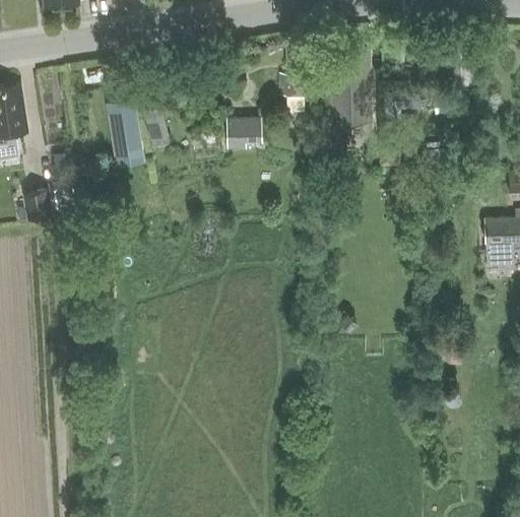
[(44,0),(46,9),(80,7),(79,0),(44,0)]
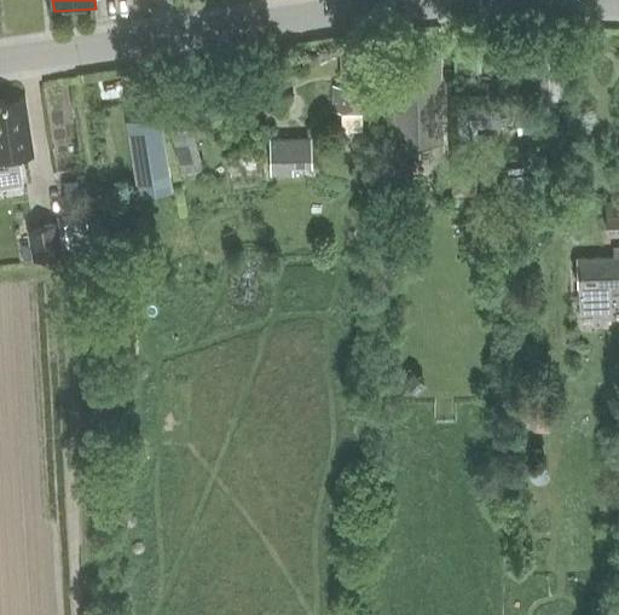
[(363,135),(362,115),(375,115),(374,54),(341,54),(341,88),(334,90),(334,115),(341,115),(342,137),(363,135)]
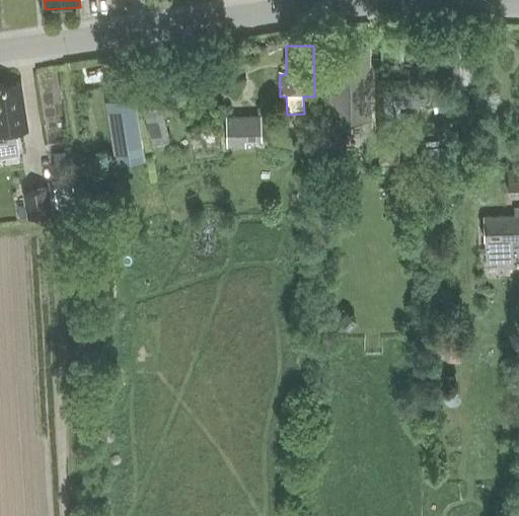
[(323,93),(323,124),(322,124),(322,172),(341,171),(340,124),(371,123),(369,50),(337,51),(337,65),(331,65),(331,92),(323,93)]
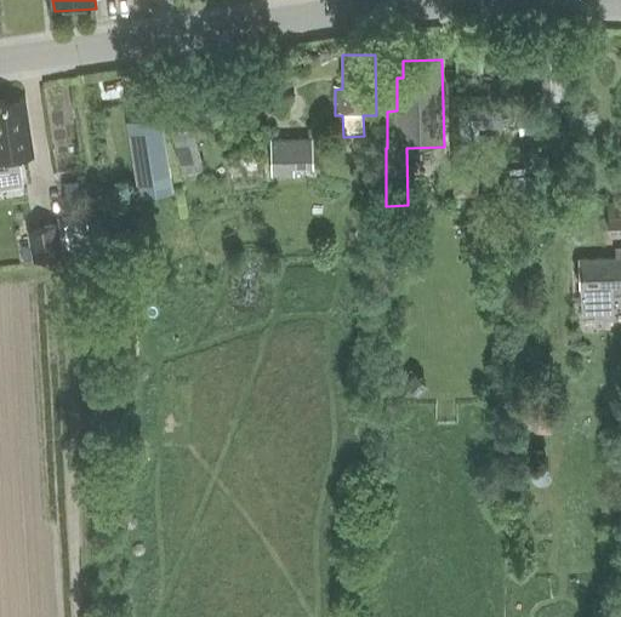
[(536,101),(513,101),(514,130),(537,130),(536,101)]
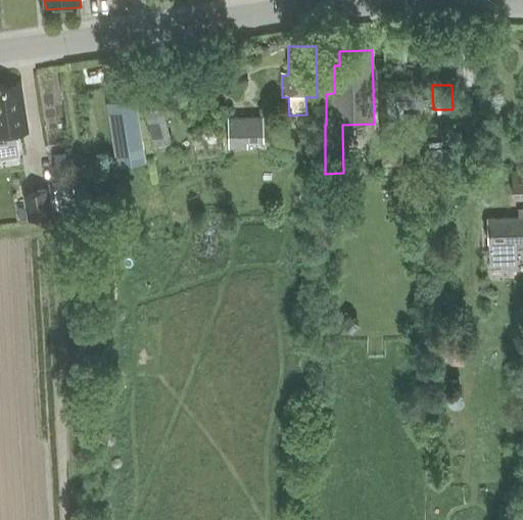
[(0,137),(29,133),(21,86),(0,89),(0,137)]
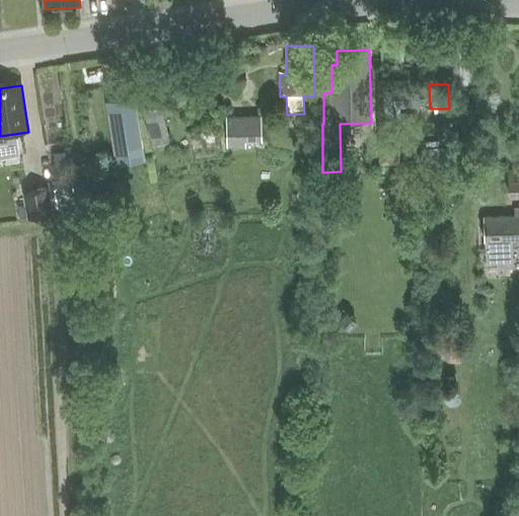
[(399,92),(383,93),(384,120),(400,120),(399,92)]
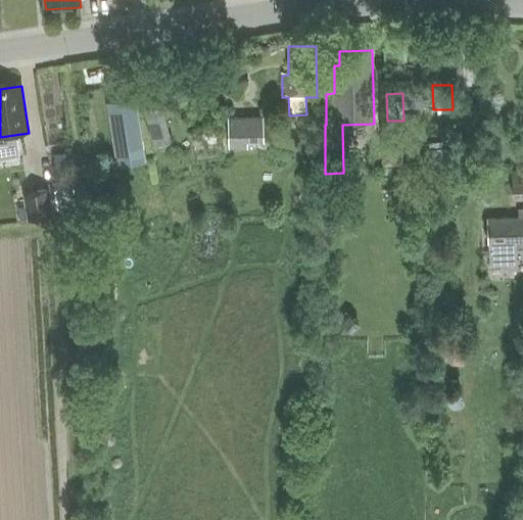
[(135,99),(106,104),(116,169),(145,164),(135,99)]
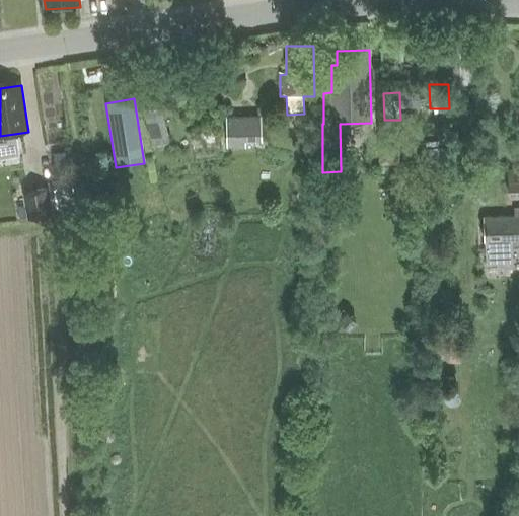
[(308,106),(309,121),(321,121),(321,105),(308,106)]
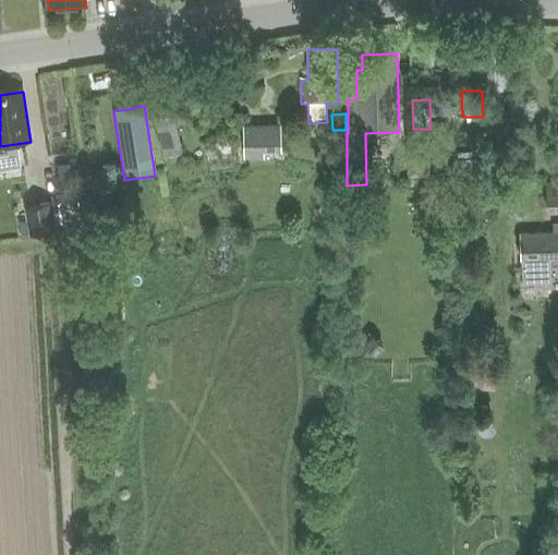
[(173,117),(154,122),(162,159),(182,154),(173,117)]
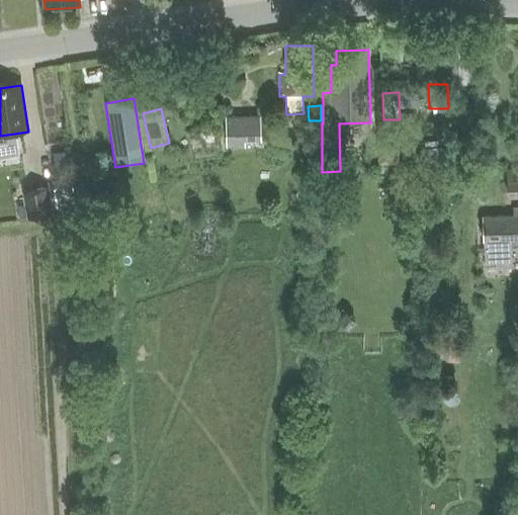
[(261,141),(261,116),(225,117),(226,148),(245,147),(245,142),(261,141)]
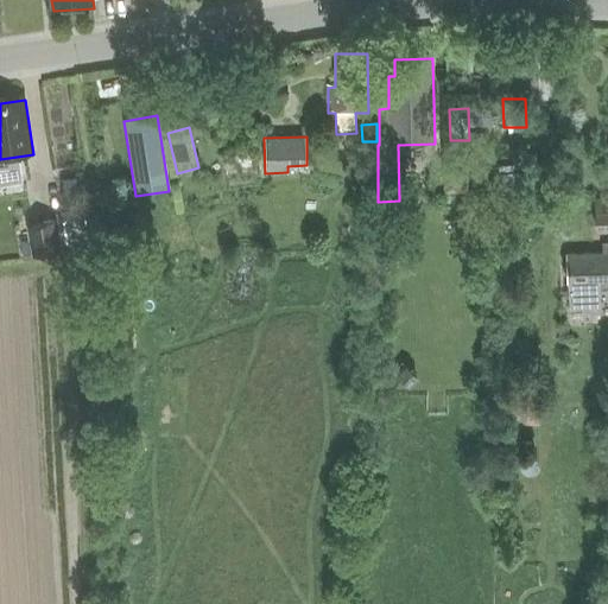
[(26,228),(32,260),(62,255),(57,223),(26,228)]
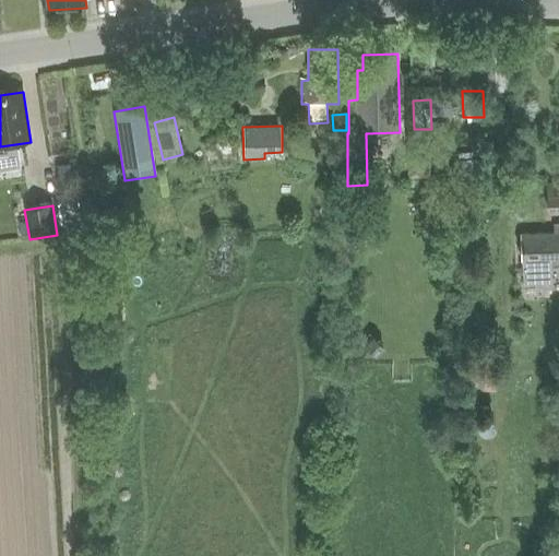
[(550,284),(550,273),(558,272),(558,228),(554,228),(555,236),(521,237),(523,270),(524,285),(550,284)]
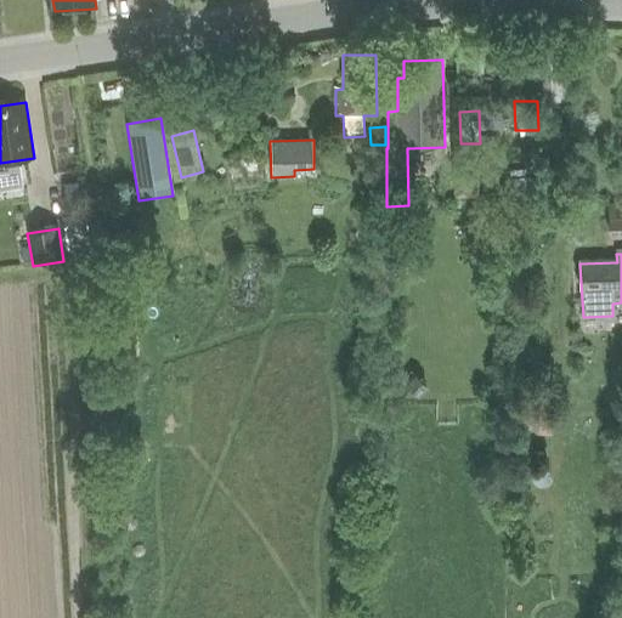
[(403,384),(416,397),(425,389),(412,375),(403,384)]
